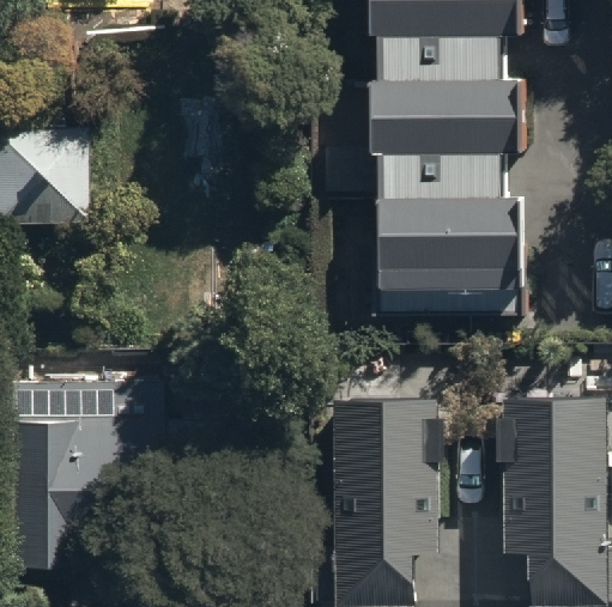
[(368,0),(371,304),(525,303),(520,0),(368,0)]
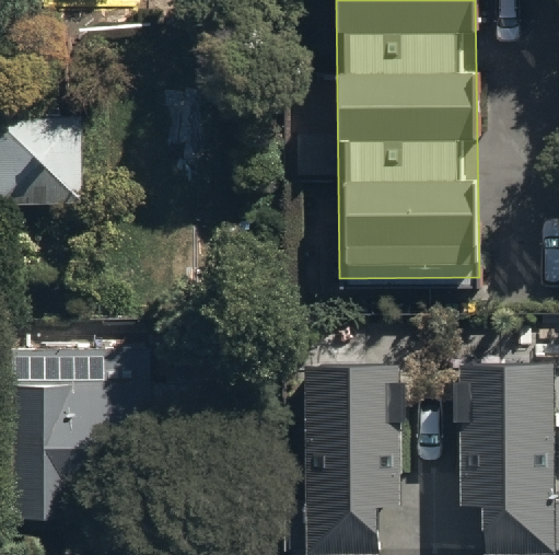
[(0,120),(0,201),(80,203),(81,122),(0,120)]
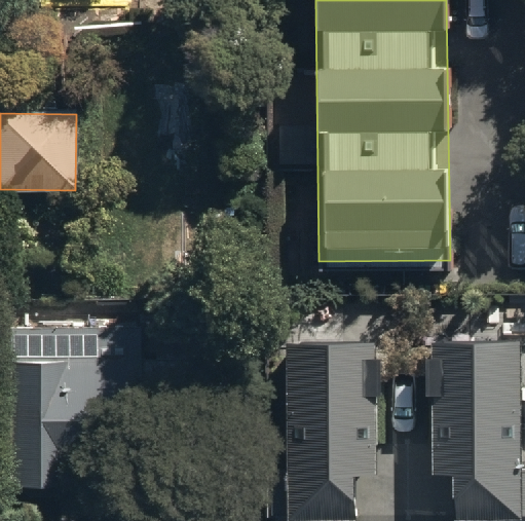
[(11,488),(205,486),(204,332),(10,334),(11,488)]
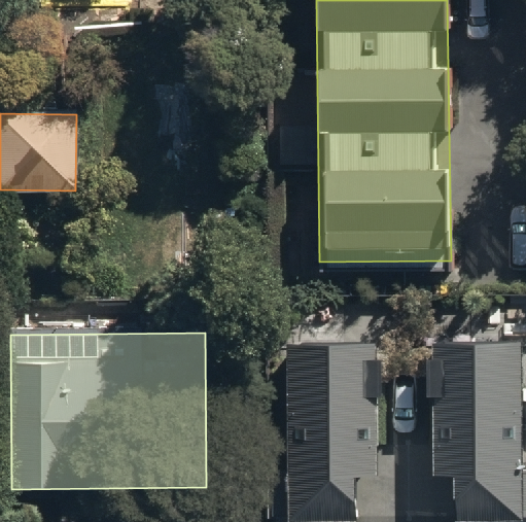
[(383,341),(287,340),(286,521),(360,521),(360,476),(383,476),(383,341)]
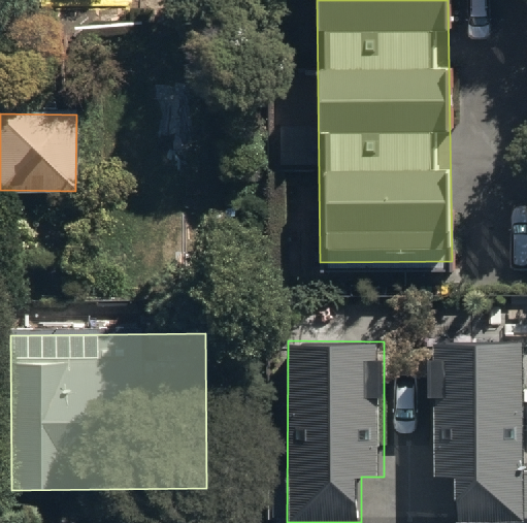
[(525,345),(439,345),(438,477),(456,477),(456,521),(526,521),(526,477),(524,478),(525,345)]
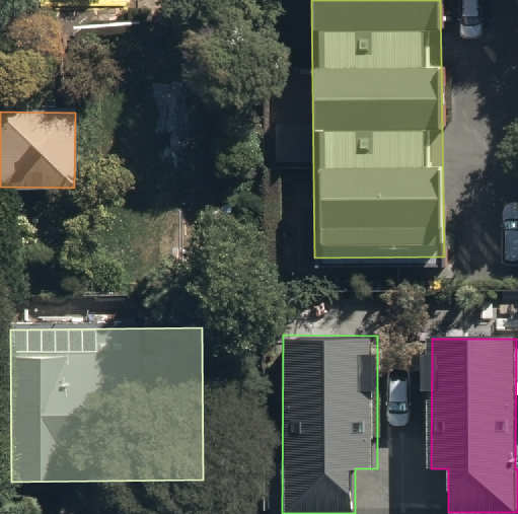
All buildings are outlined.
